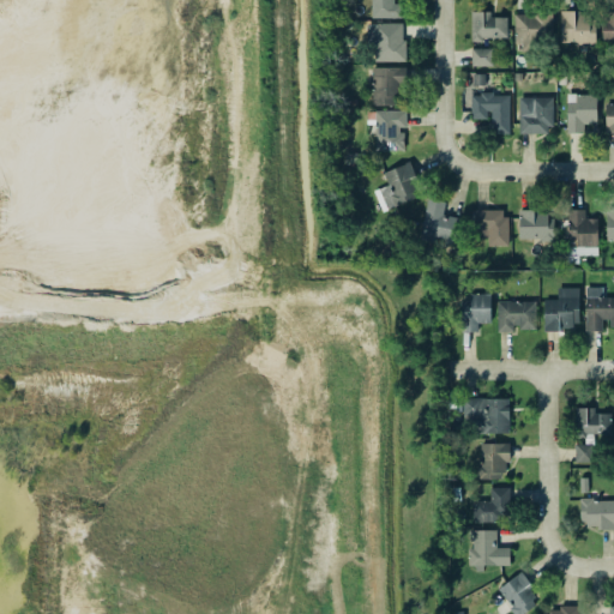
[(371,0),(372,18),(402,18),(401,0),(371,0)]
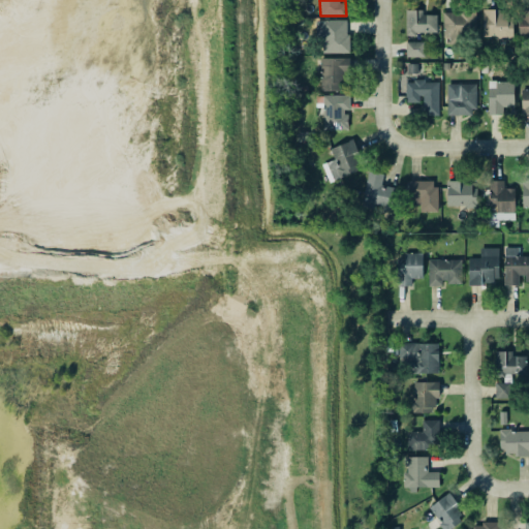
[(425,10),(406,9),(406,36),(415,36),(415,33),(436,34),(437,14),(425,14),(425,10)]
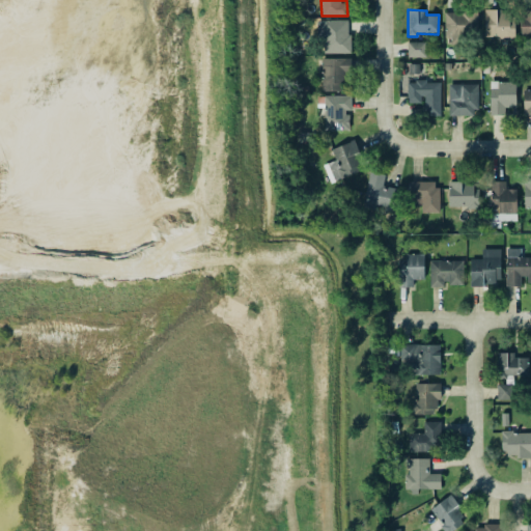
[(514,39),(514,9),(484,9),(485,36),(496,36),(496,39),(514,39)]
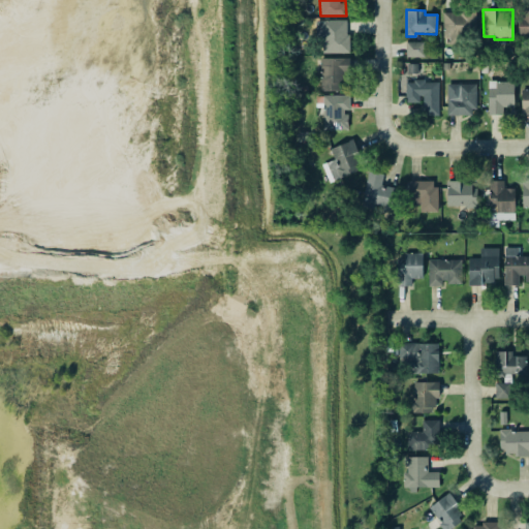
[(528,9),(520,9),(519,36),(528,36),(528,9)]
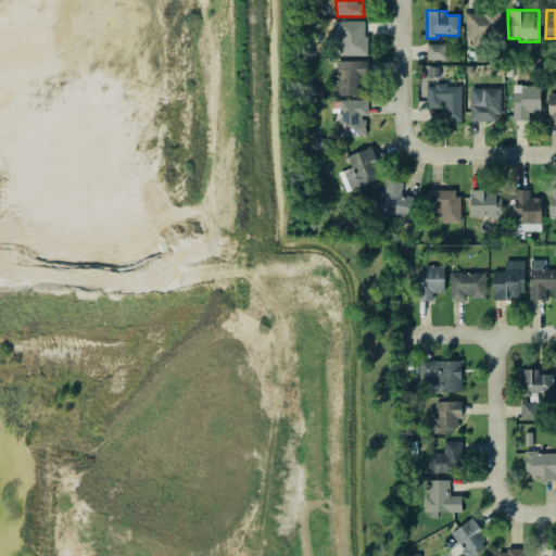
[(500,38),(501,12),(466,11),(466,38),(500,38)]
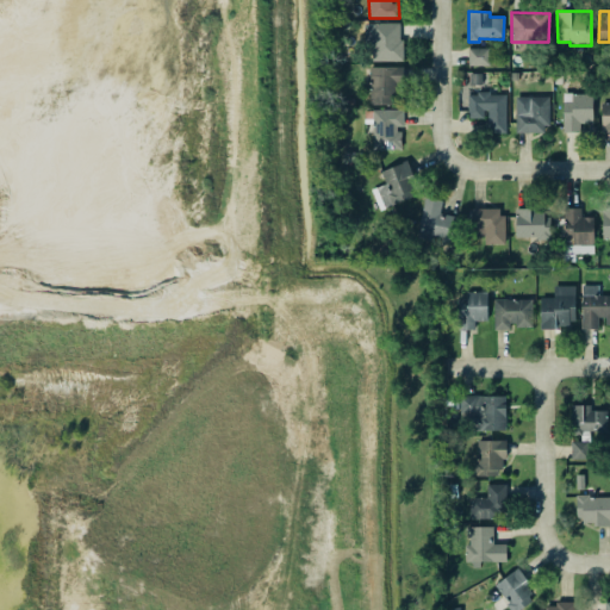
[(402,61),(402,23),(371,24),(372,61),(402,61)]
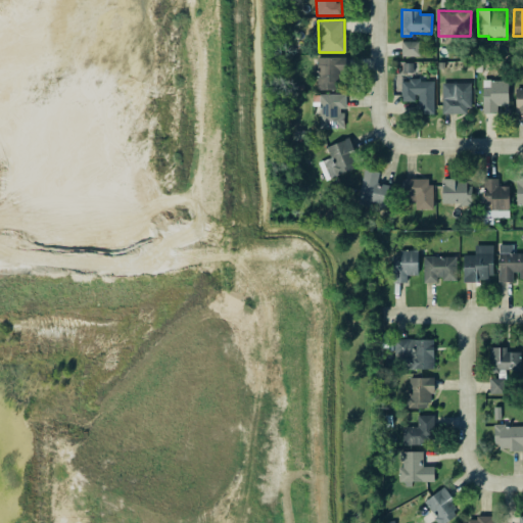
[(401,56),(420,55),(420,41),(401,41),(401,56)]
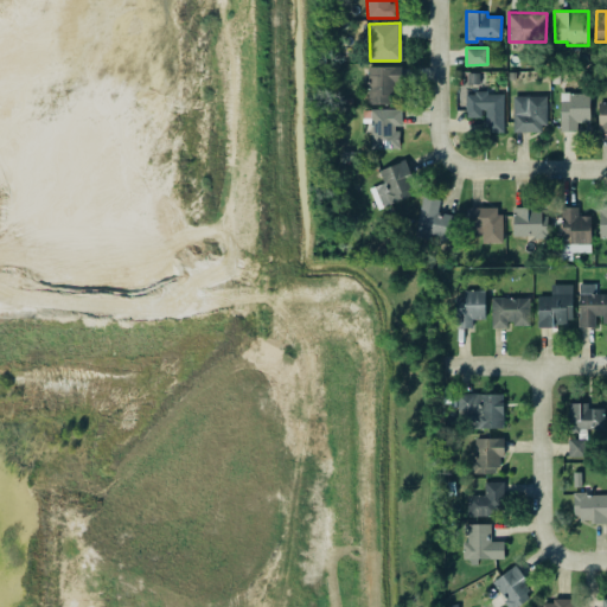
[(369,104),(394,103),(394,83),(401,82),(400,66),(368,66),(369,104)]
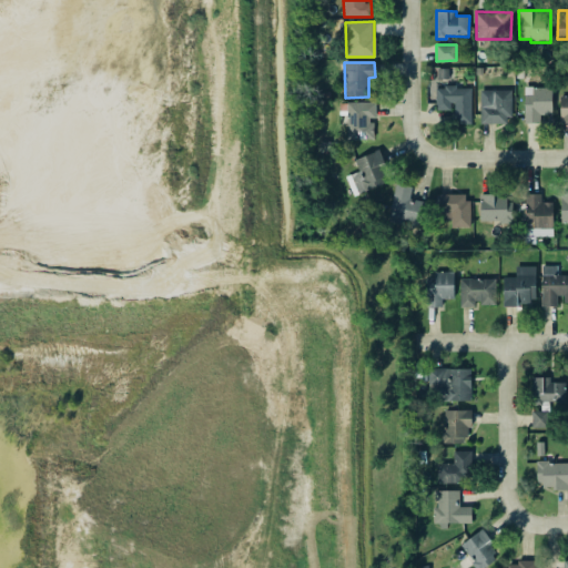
[(436,87),(436,110),(455,110),(455,124),(472,124),(472,87),(436,87)]
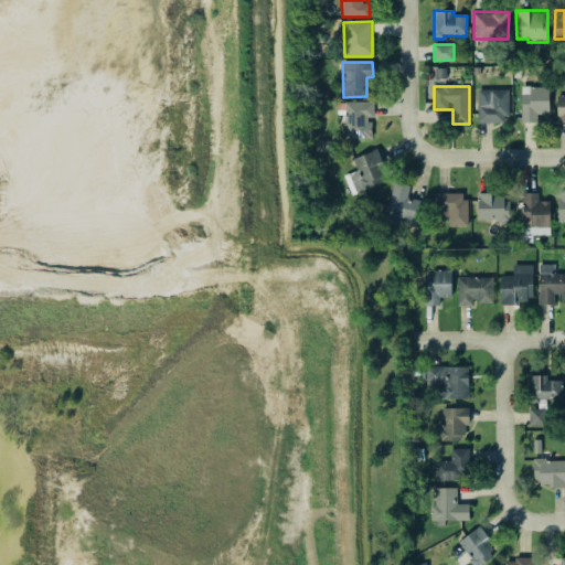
[(522,123),(539,123),(537,115),(550,114),(548,86),(521,87),(522,123)]
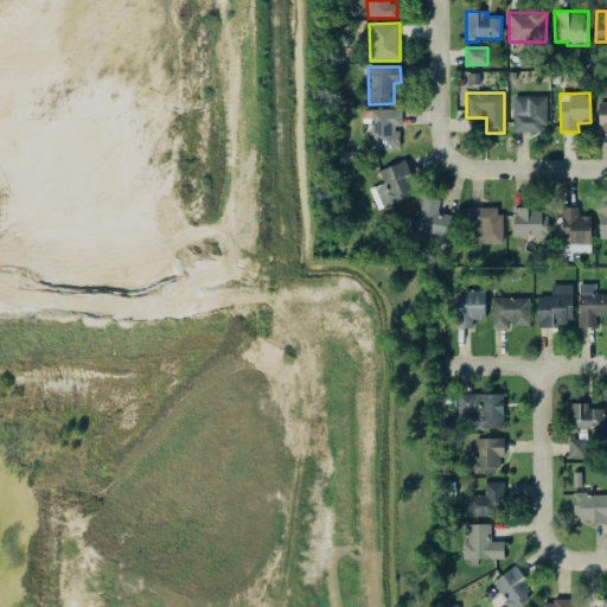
[(513,133),(547,132),(545,96),(513,96),(513,133)]
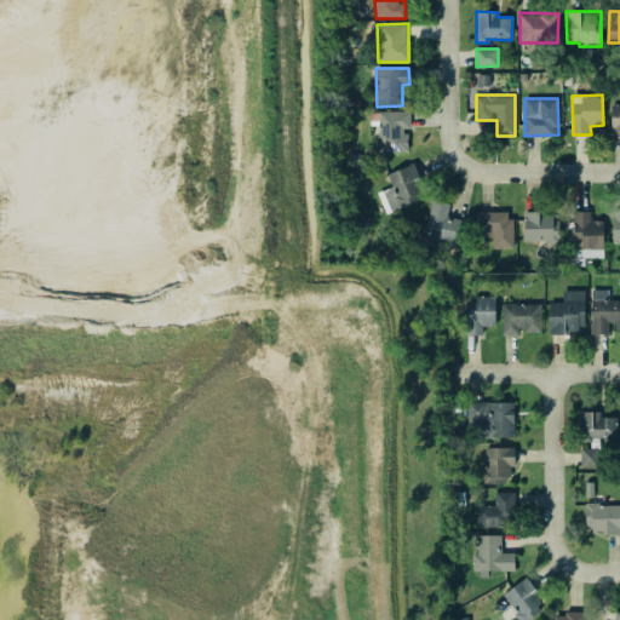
[(379,151),(408,153),(409,112),(379,112),(379,151)]
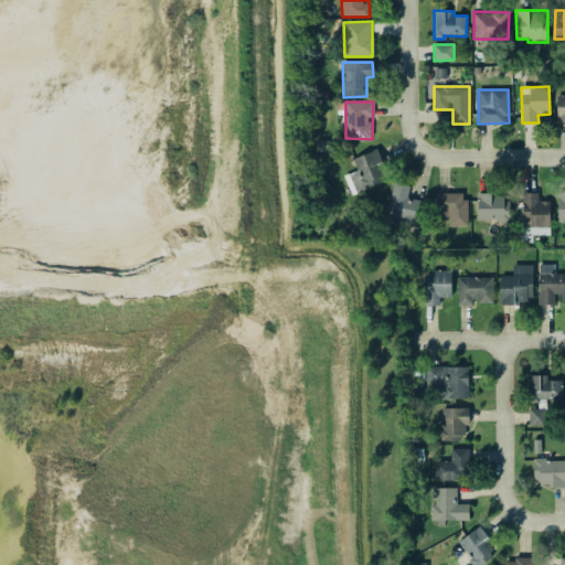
[(356,171),(345,174),(350,193),(385,183),(377,150),(353,157),(356,171)]
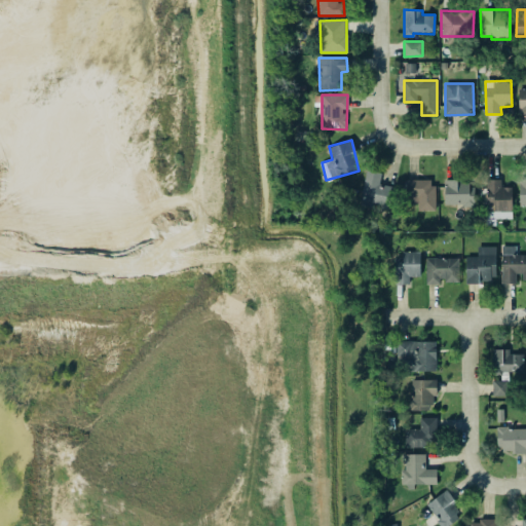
[(362,205),(390,208),(392,183),(380,182),(381,172),(364,171),(362,205)]
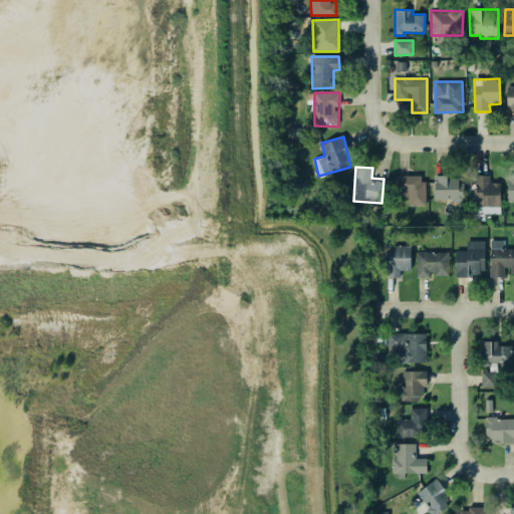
[(424,206),(425,176),(398,175),(398,199),(409,199),(409,205),(424,206)]
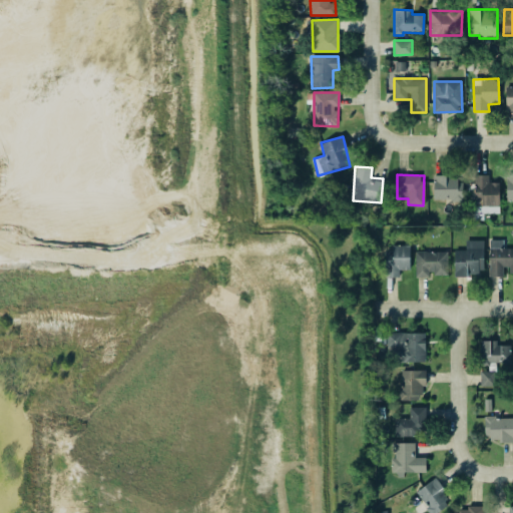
[(500,182),(488,182),(488,175),(475,174),(474,205),(500,206),(500,182)]
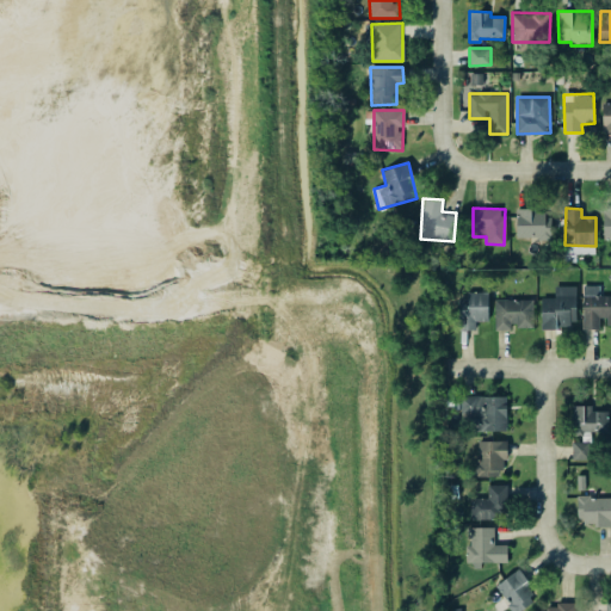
[(517,239),(551,239),(551,211),(517,211),(517,239)]
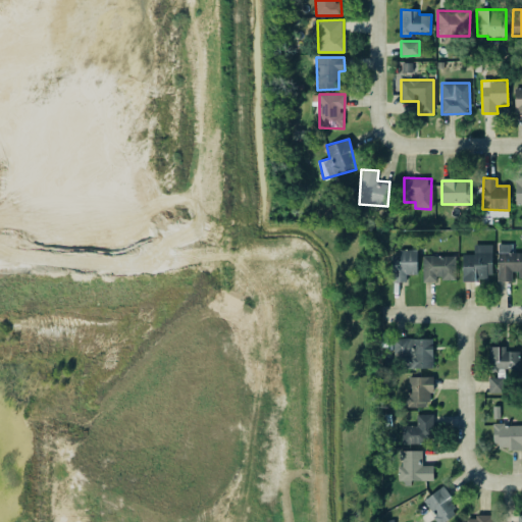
[(462,279),(492,279),(492,245),(474,244),(474,254),(463,254),(462,279)]
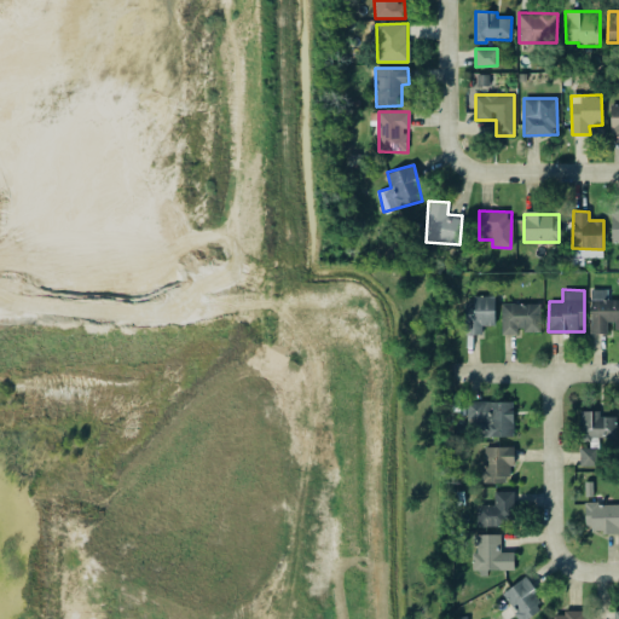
[(618,299),(607,300),(607,289),(590,289),(590,334),(611,334),(611,330),(618,329),(618,299)]
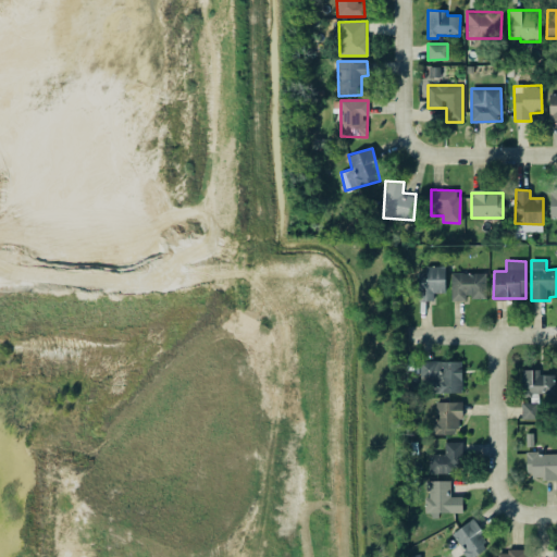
[(445,293),(446,267),(425,265),(425,273),(419,272),(418,300),(434,300),(434,293),(445,293)]
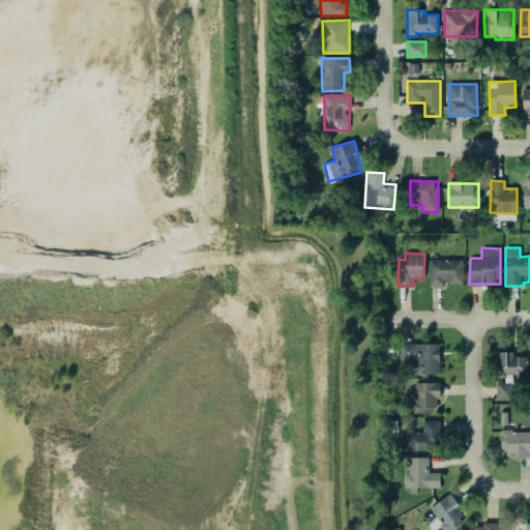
[(463,259),(430,260),(430,287),(444,287),(444,284),(463,284),(463,259)]
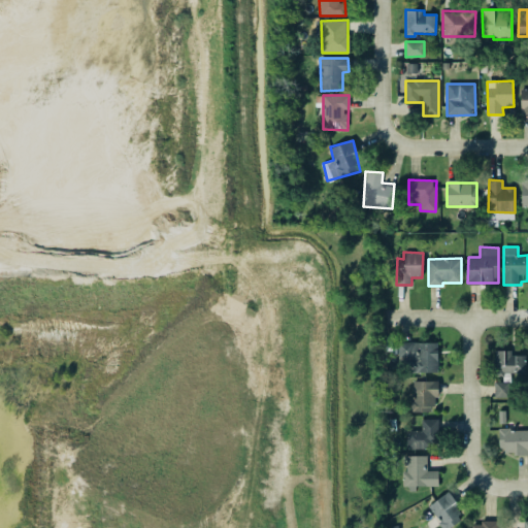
[(438,342),(398,341),(398,362),(414,362),(414,372),(437,372),(438,342)]
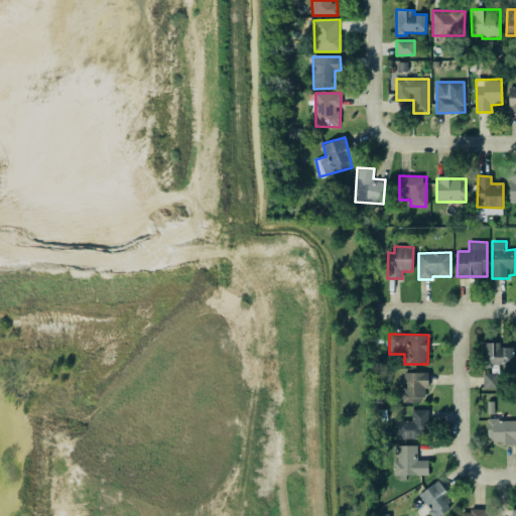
[(483,363),(514,364),(514,347),(501,347),(501,343),(484,342),(483,363)]
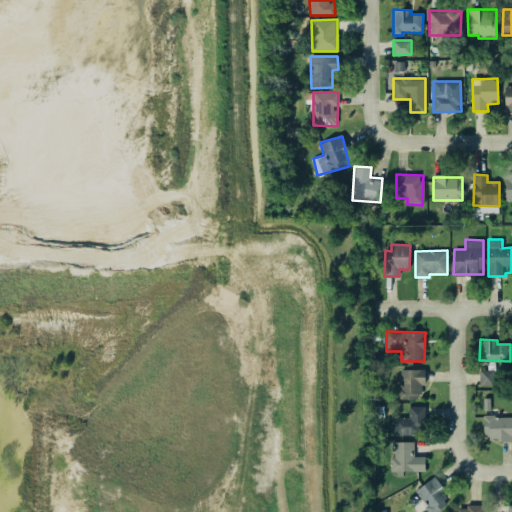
[(423,370),(400,369),(399,399),(422,400),(423,370)]
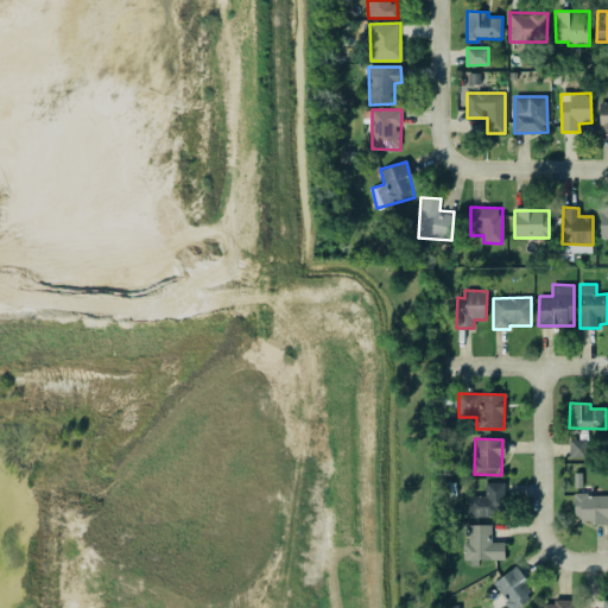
[(468,496),(469,517),(505,514),(502,482),(485,482),(486,495),(468,496)]
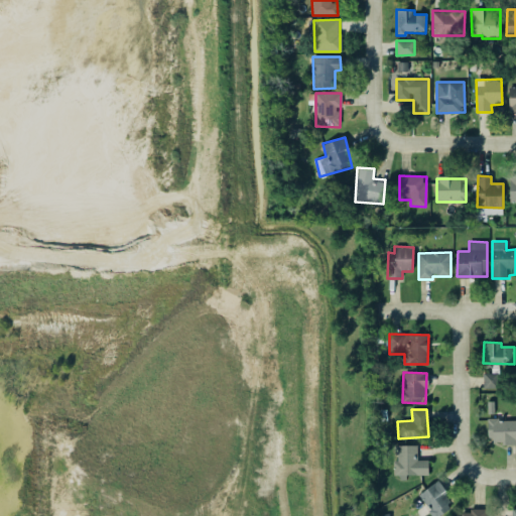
[(515,419),(488,419),(487,439),(505,440),(505,444),(515,444),(515,419)]
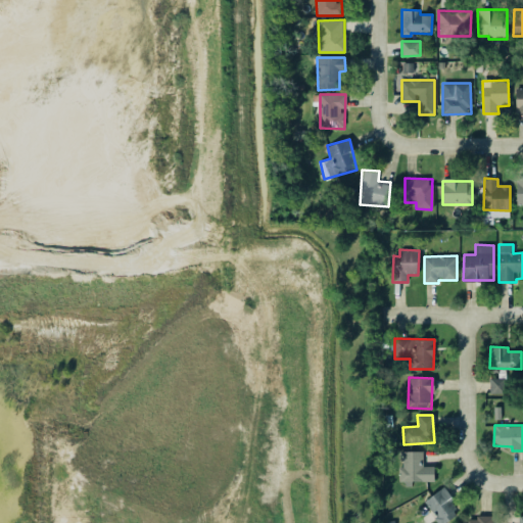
[(434,482),(434,466),(423,466),(423,450),(399,452),(399,483),(434,482)]
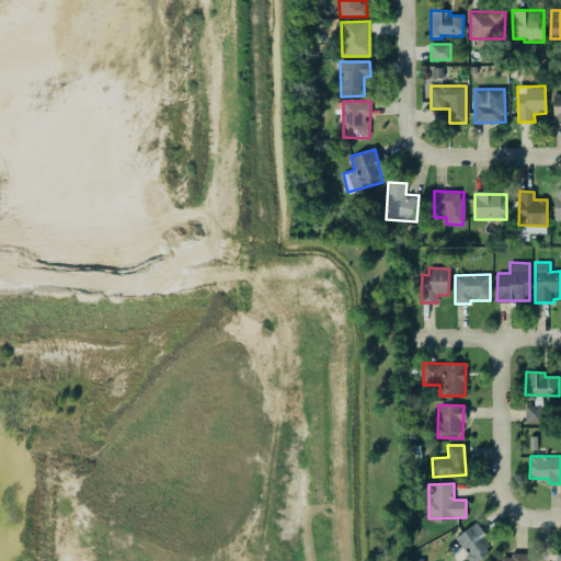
[(455,537),(470,560),(478,560),(493,550),(476,524),(455,537)]
